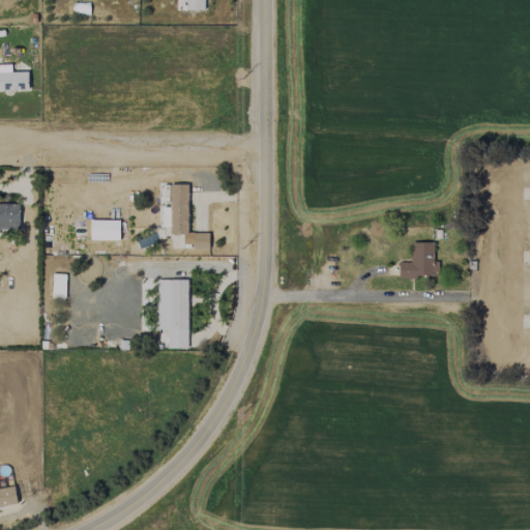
[(203,10),(202,0),(176,0),(176,9),(203,10)]
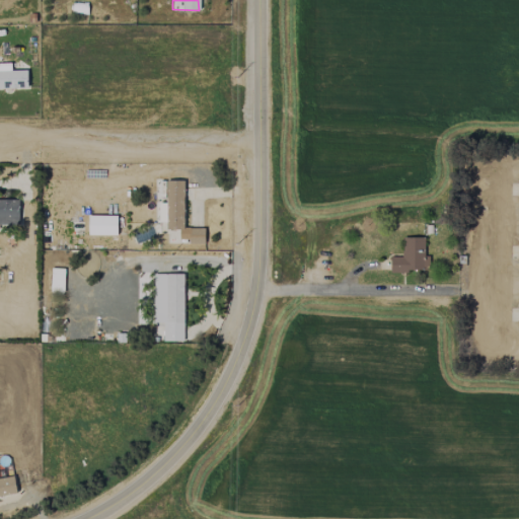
[(0,63),(0,88),(26,88),(26,70),(10,70),(10,63),(0,63)]
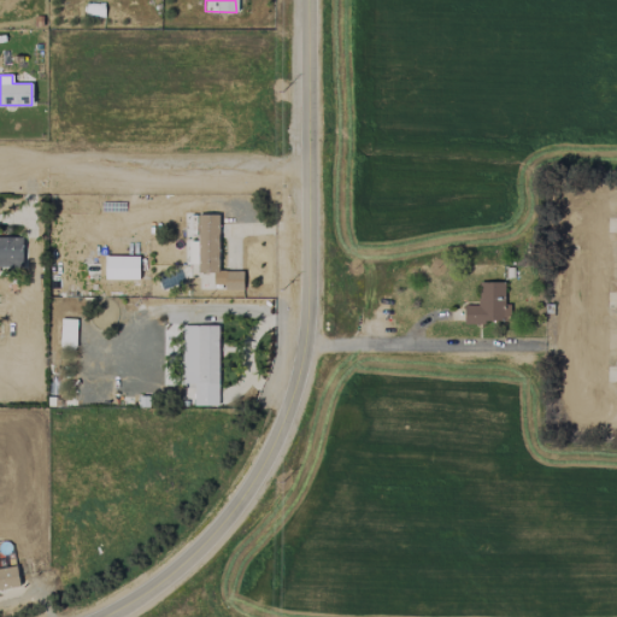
[(217,215),(197,215),(198,272),(218,272),(217,215)]
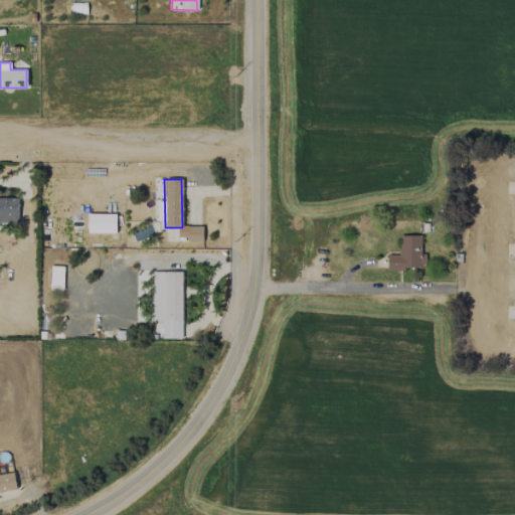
[(0,223),(17,224),(18,198),(0,197),(0,223)]
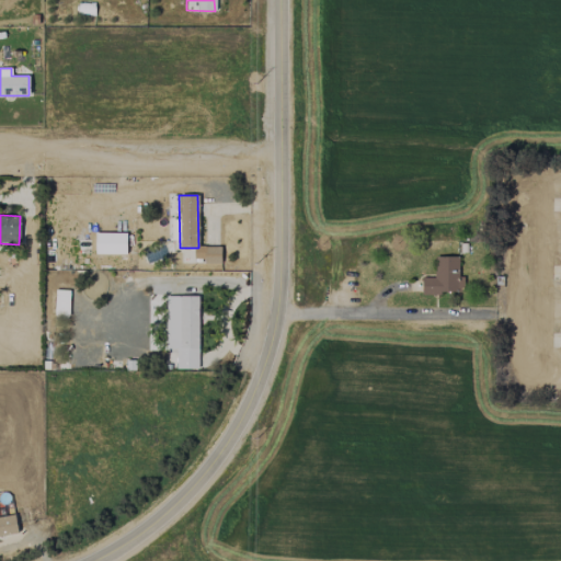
[(126,232),(95,232),(94,254),(125,254),(126,232)]
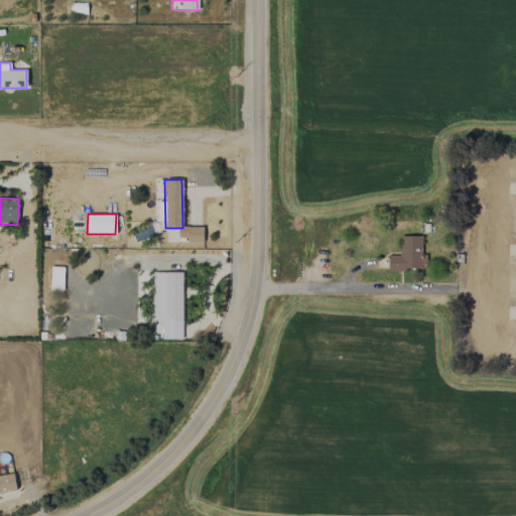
[(203,243),(203,228),(177,227),(177,238),(186,238),(186,242),(203,243)]
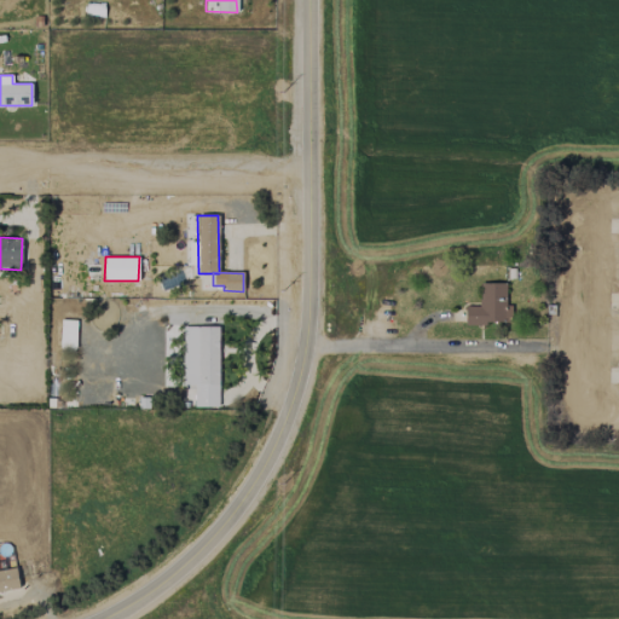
[(466,306),(466,324),(512,323),(510,305),(505,305),(505,283),(480,283),(480,306),(466,306)]
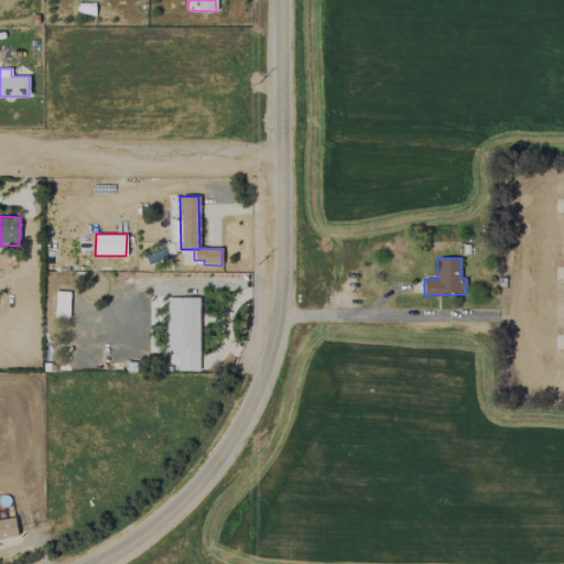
[(54,317),(68,317),(69,292),(55,291),(54,317)]
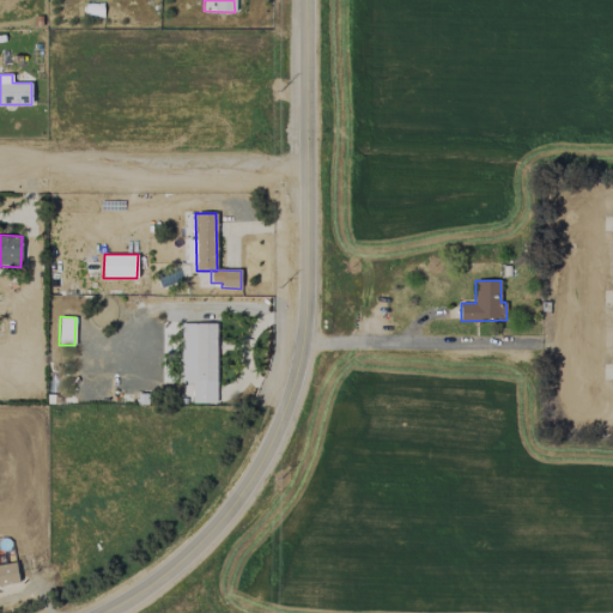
[(217,323),(181,322),(180,381),(192,381),(192,402),(216,404),(217,323)]
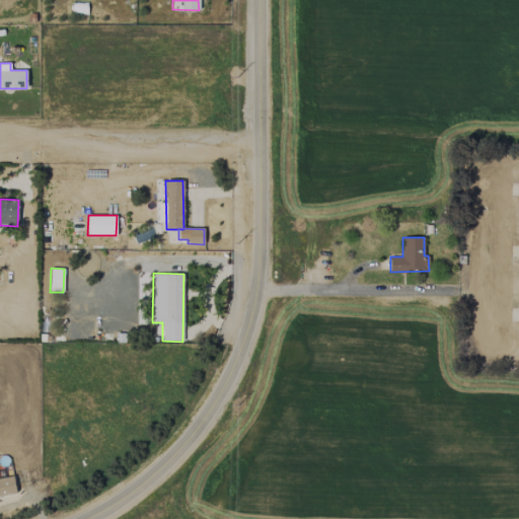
[(0,496),(15,495),(13,477),(0,478),(0,496)]
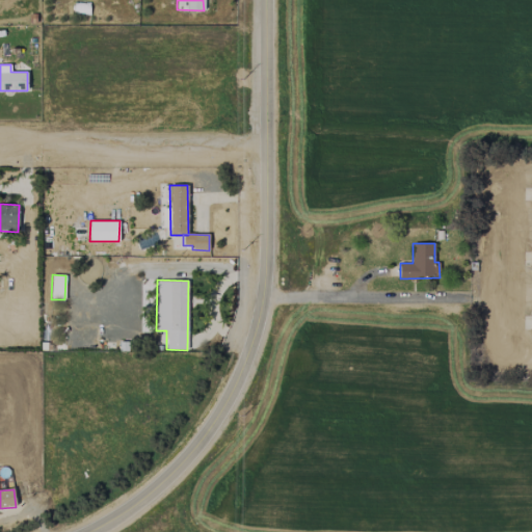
All buildings are outlined.
